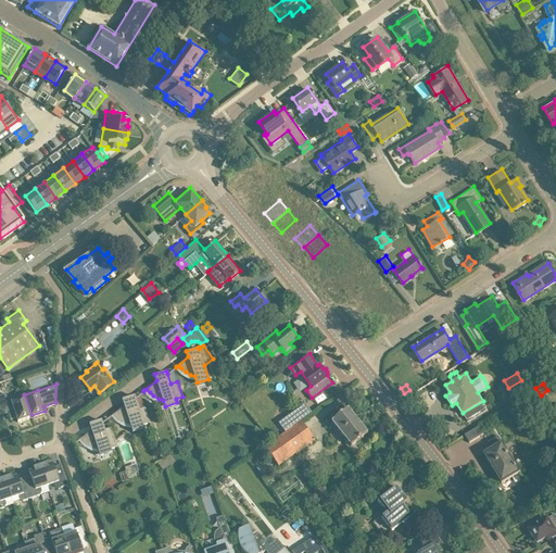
[(32,415),(24,394),(9,400),(5,392),(0,393),(0,406),(5,412),(9,411),(11,417),(16,415),(17,419),(32,415)]
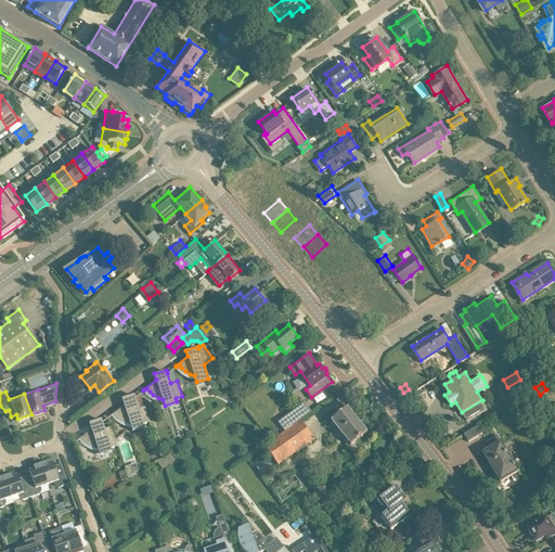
[(124,403),(111,414),(114,412),(116,415),(118,418),(124,421),(130,423),(132,429),(144,425),(143,422),(150,420),(145,405),(138,407),(134,397),(136,397),(134,396),(133,394),(121,398),(124,403)]
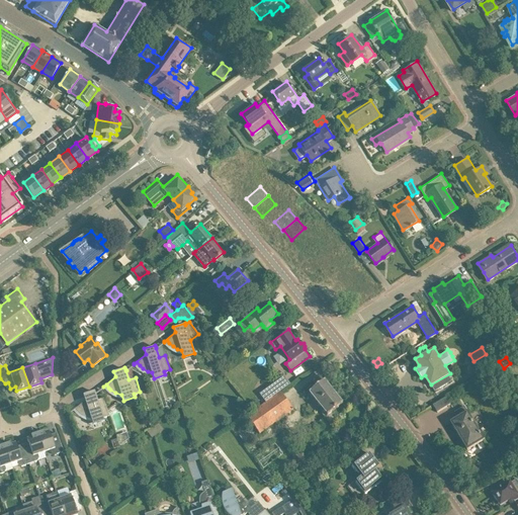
[(273,395),(290,382),(284,374),(267,387),(273,395)]
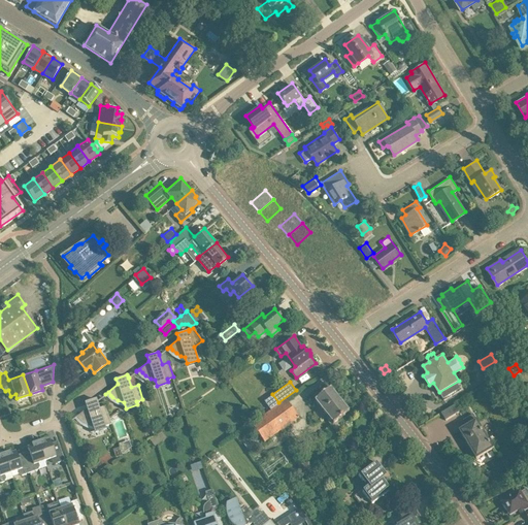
[(315,398),(333,421),(349,409),(330,386),(315,398)]
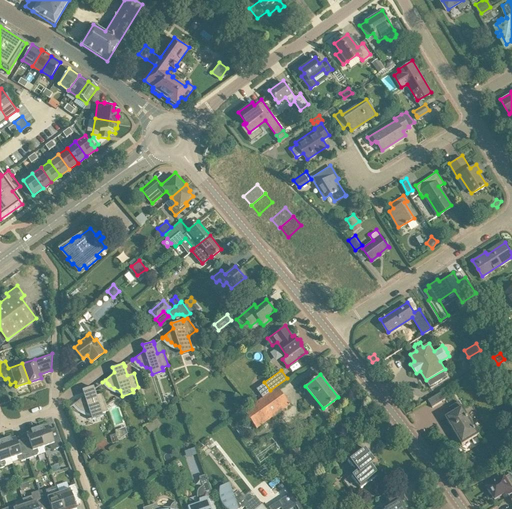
[(72,404),(75,402),(77,405),(83,409),(89,411),(90,411),(92,419),(103,415),(102,411),(108,409),(102,392),(96,394),(94,388),(94,387),(93,385),(82,389),(84,395),(72,404)]
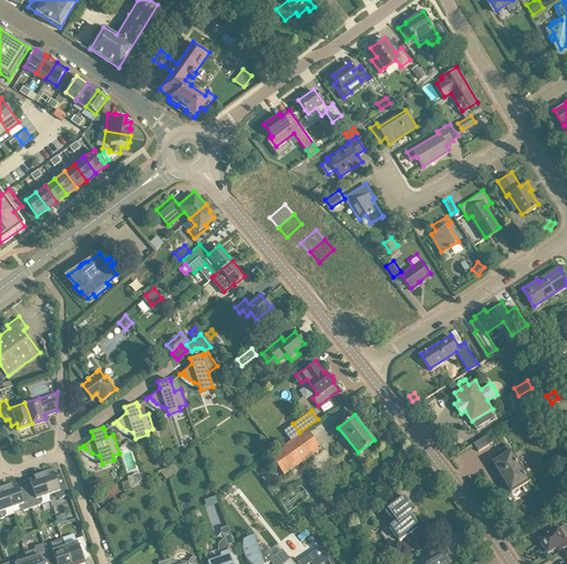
[(307,427),(270,453),(284,472),(321,445),(307,427)]
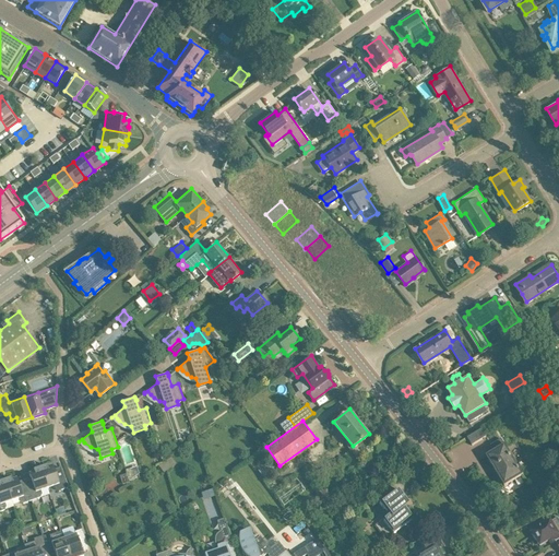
[(467,436),(473,442),(486,435),(482,427),(467,436)]
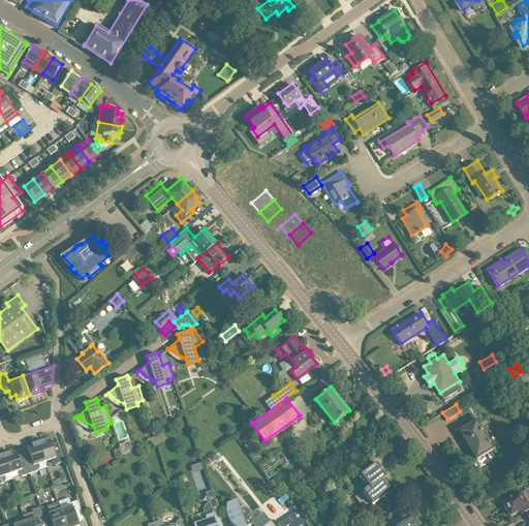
[(465,420),(468,425),(461,430),(478,458),(495,447),(474,413),(465,420)]
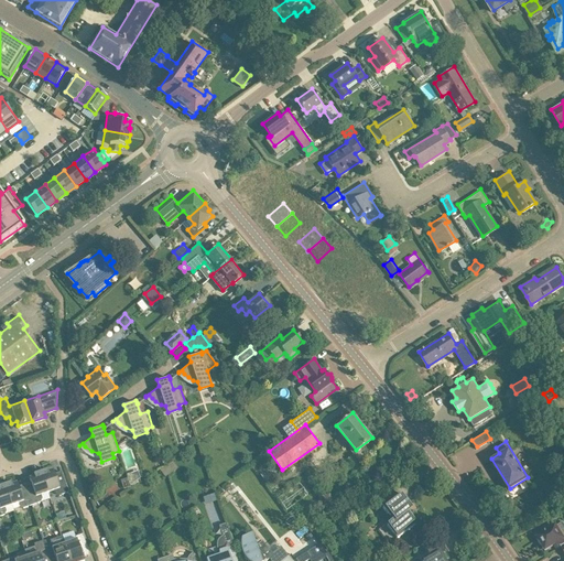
[(161,467),(165,475),(179,466),(173,459),(161,467)]
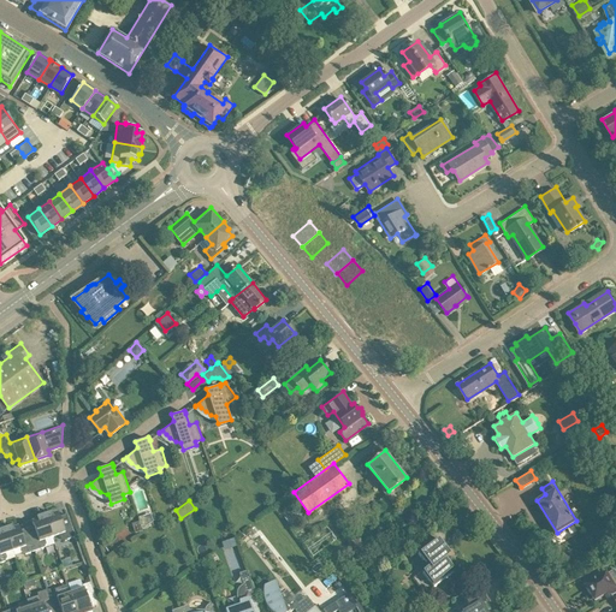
[(297,506),(285,515),(292,526),(304,517),(297,506)]
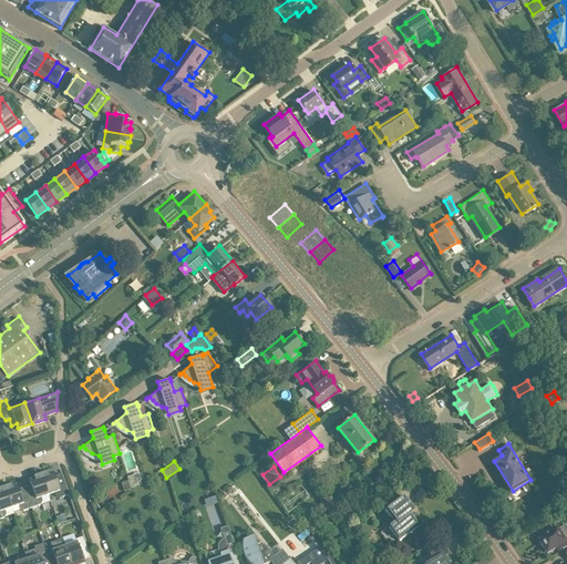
[(48,470),(41,472),(48,493),(55,491),(57,494),(60,495),(69,493),(61,472),(54,474),(53,470),(49,472),(48,470)]
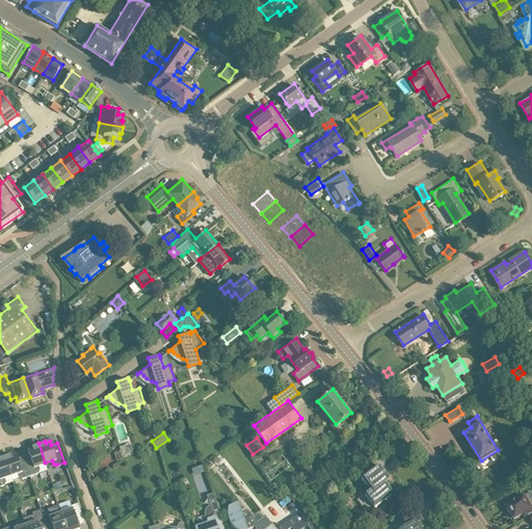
[(130,442),(122,445),(124,451),(122,451),(123,455),(125,454),(132,449),(130,442)]
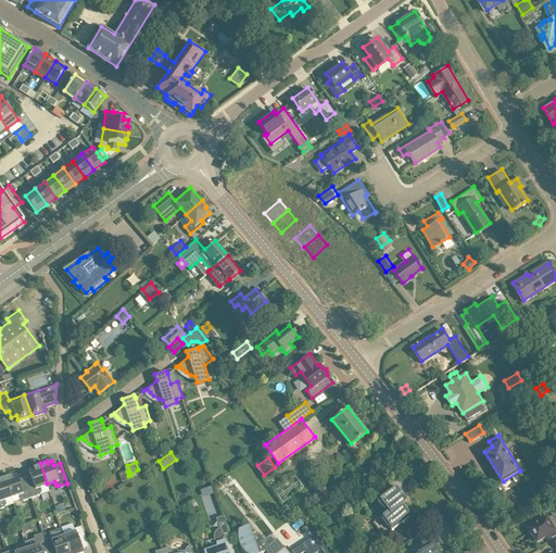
[(30,473),(24,475),(32,495),(40,492),(41,489),(40,486),(47,484),(40,463),(34,465),(34,467),(29,469),(30,473)]
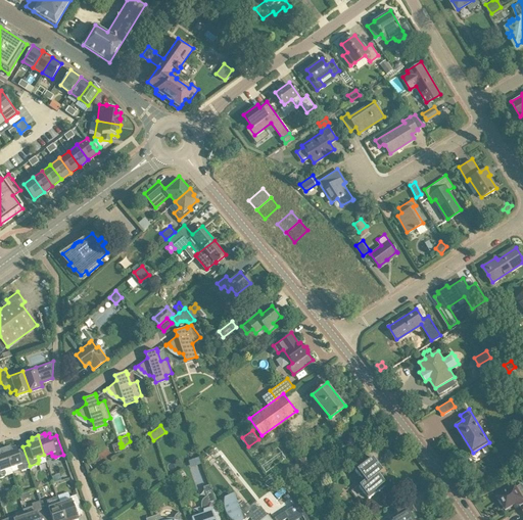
[(117,441),(112,443),(114,452),(121,450),(117,441)]
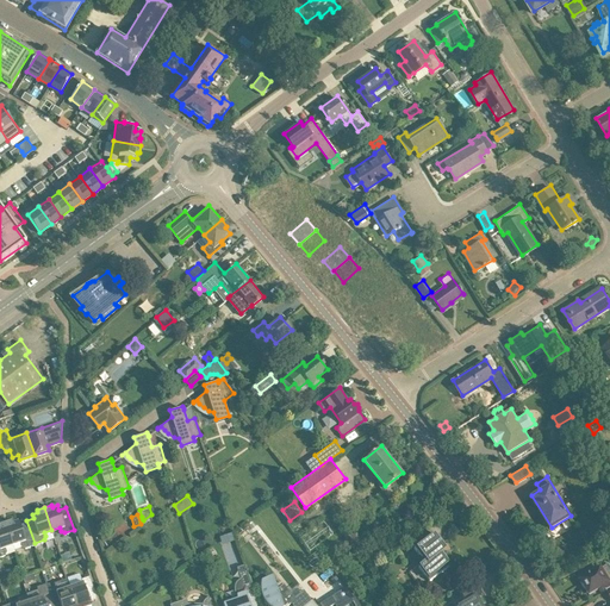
[(12,518),(5,522),(13,543),(20,541),(22,544),(25,547),(35,543),(26,520),(20,523),(19,518),(13,520),(12,518)]
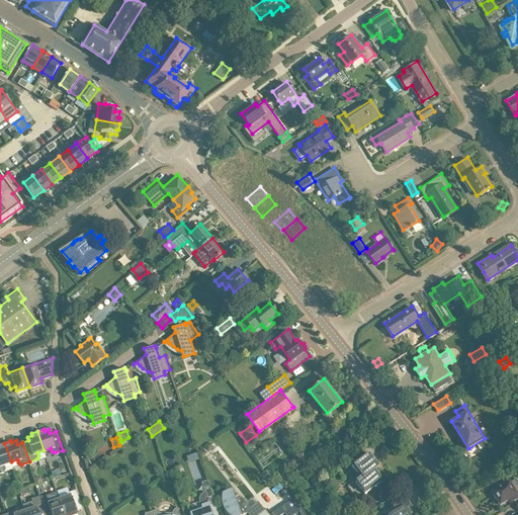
[(0,471),(4,470),(6,467),(5,463),(11,461),(4,443),(0,444),(0,471)]
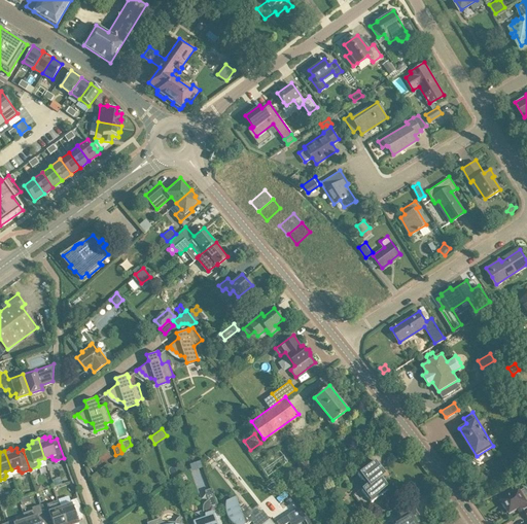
[(376,458),(357,473),(365,483),(366,485),(361,488),(372,500),(390,486),(379,473),(383,469),(376,458)]
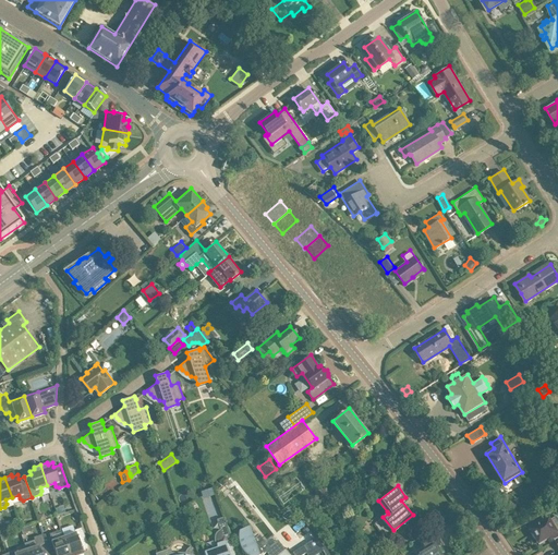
[(219,513),(216,496),(208,498),(211,515),(219,513)]
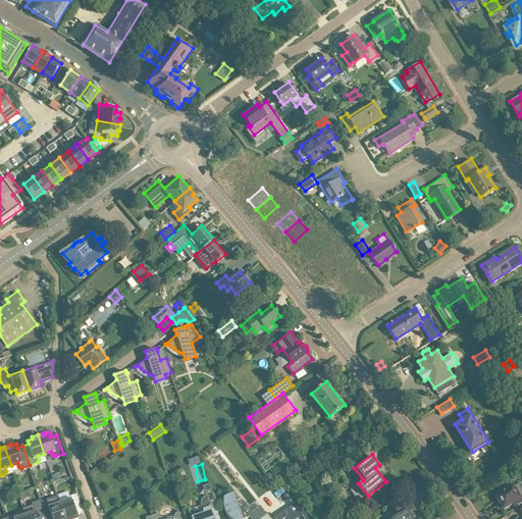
[(504,485),(496,490),(505,507),(514,502),(517,505),(519,504),(521,509),(521,481),(507,489),(504,485)]
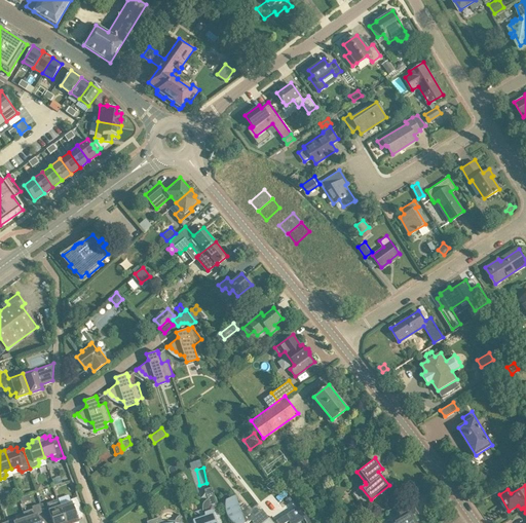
[(192,519),(193,522),(217,522),(213,509),(218,507),(211,486),(204,488),(209,499),(205,502),(204,506),(204,515),(192,519)]
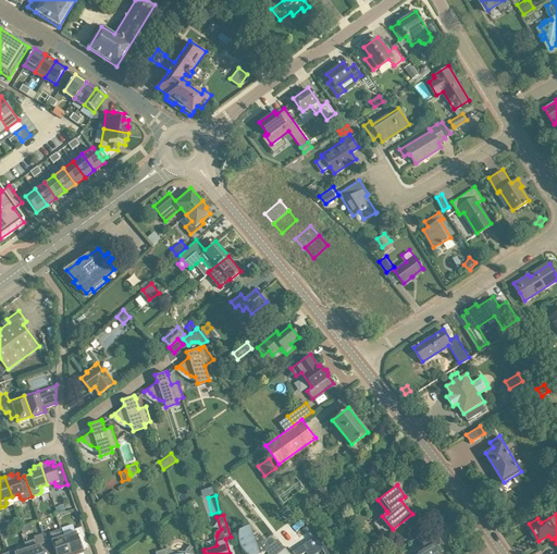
[(75,530),(64,534),(70,553),(77,553),(84,552),(82,548),(88,545),(82,526),(75,528),(75,530)]
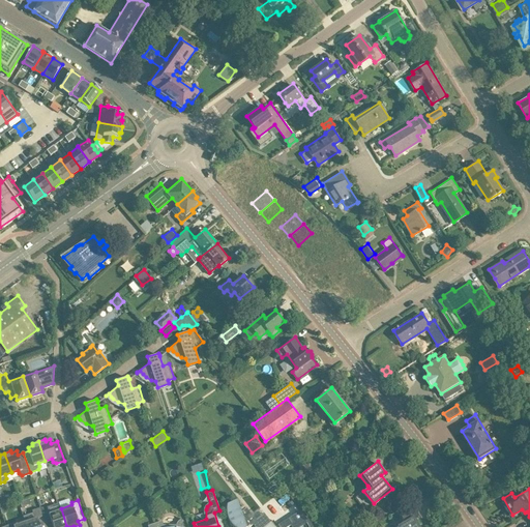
[(246,526),(257,519),(246,505),(240,510),(237,500),(227,503),(227,505),(227,507),(227,509),(227,513),(228,515),(228,516),(231,524),(232,523),(235,526),(246,526)]
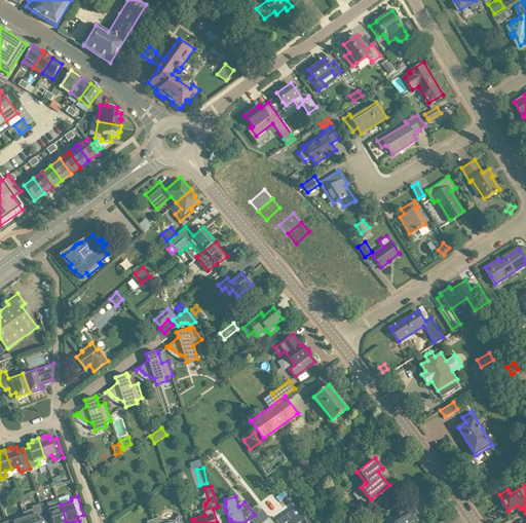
[(46,522),(42,508),(40,502),(32,505),(33,508),(23,511),(25,517),(27,522),(46,522)]
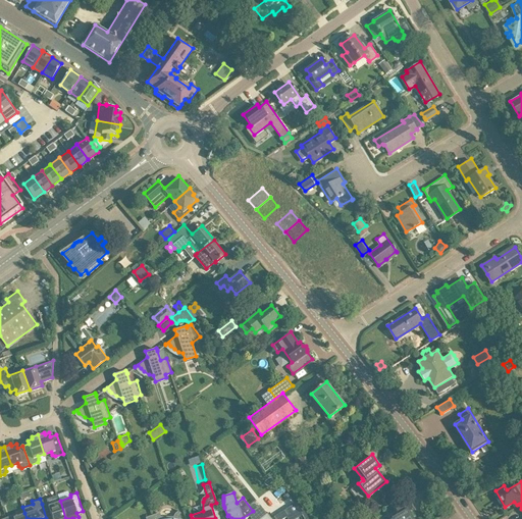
[(48,502),(42,504),(46,518),(65,518),(60,501),(49,505),(48,502)]
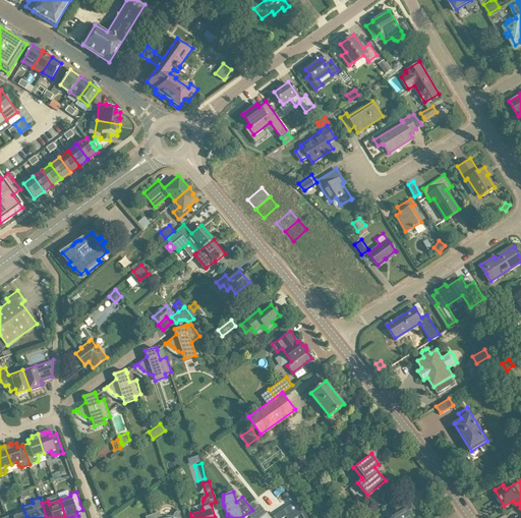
[(296,500),(273,515),(275,517),(279,517),(286,514),(289,517),(292,517),(302,511),(296,500)]
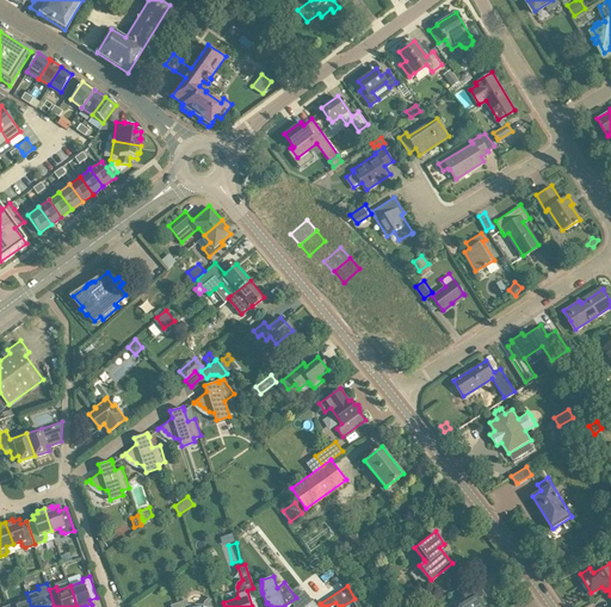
[(294,601),(297,606),(313,606),(318,604),(307,589),(297,598),(298,599),(294,601)]
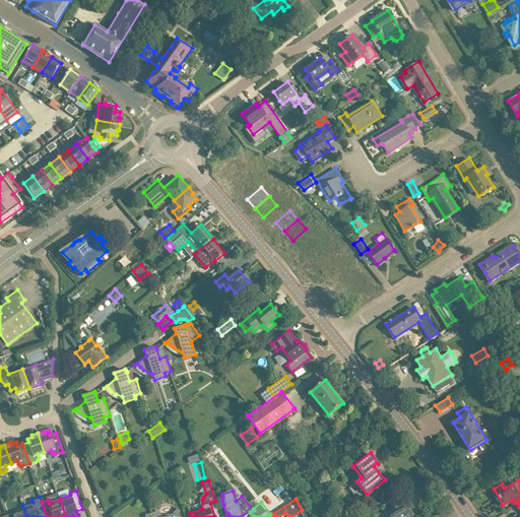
[(396,512),(389,516),(390,516),(411,516),(407,509),(405,510),(401,503),(393,507),(396,512)]
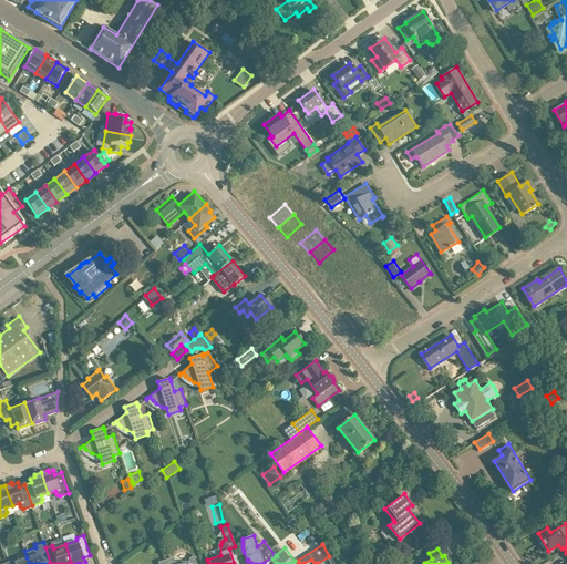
[(173,555),(166,557),(167,563),(198,563),(198,562),(197,562),(195,553),(193,554),(191,555),(189,557),(189,561),(175,563),(173,555)]
